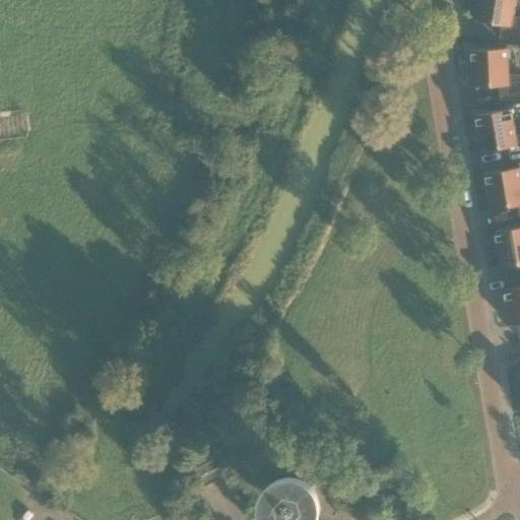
[(478,0),(475,20),(502,24),(500,39),(519,42),(519,17),(514,16),(516,0),(478,0)]
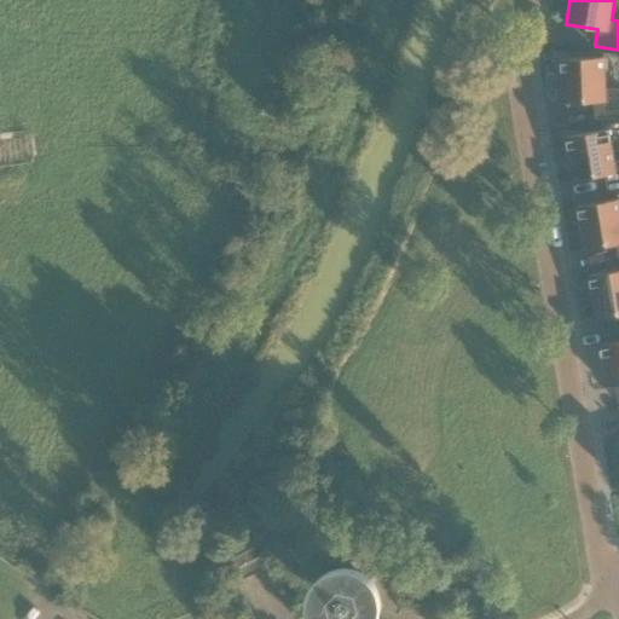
[(618,88),(606,90),(605,58),(561,59),(563,103),(595,102),(595,119),(618,117),(618,88)]
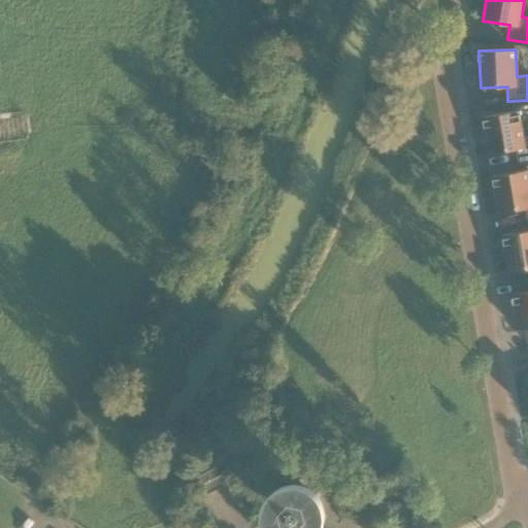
[(483,117),(489,154),(516,150),(519,163),(527,161),(527,136),(524,137),(520,110),(483,117)]
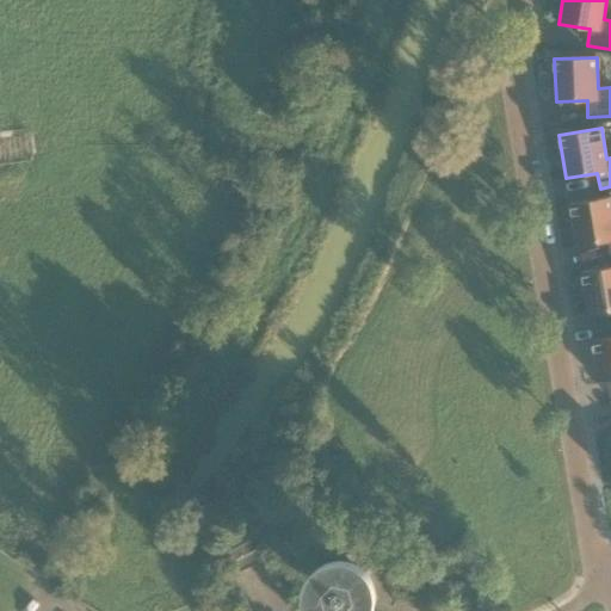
[(610,196),(571,204),(578,246),(609,241),(610,254),(610,196)]
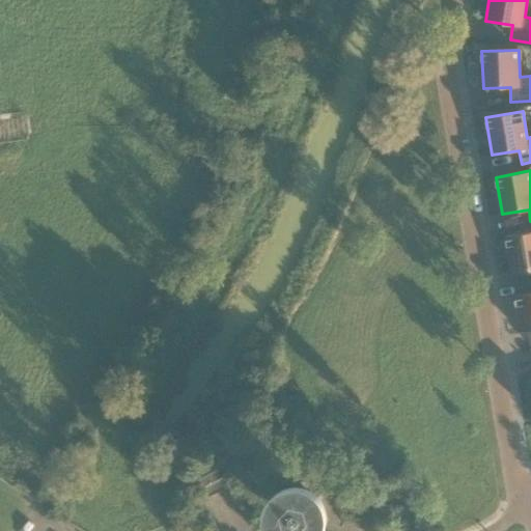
[(530,270),(530,231),(506,236),(512,274),(530,270)]
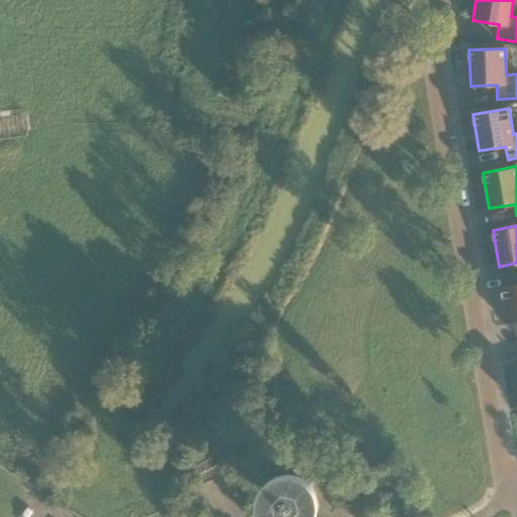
[(516,285),(502,288),(508,324),(516,322),(516,285)]
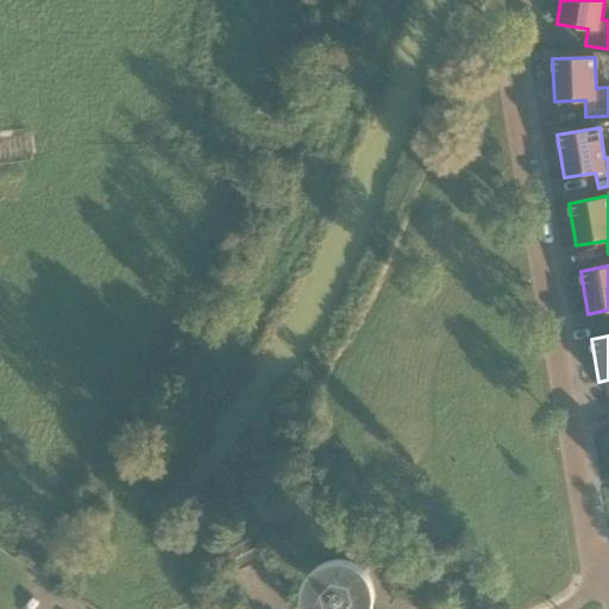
[(227,548),(238,570),(269,554),(258,533),(227,548)]
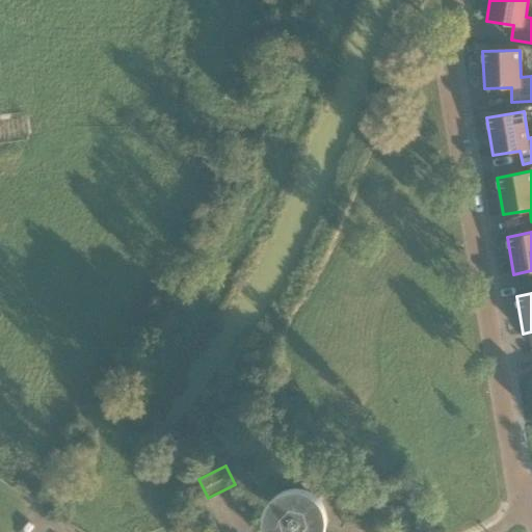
[(275,490),(273,493),(271,496),(270,500),(268,505),(268,510),(268,515),(269,522),(271,526),(274,530),(275,531),(324,531),(326,530),(329,526),(330,522),(331,516),(333,513),(333,508),(331,503),(330,499),(327,494),(324,490),(320,485),(315,482),(311,480),(307,479),(302,479),(299,479),(294,479),(290,481),(286,482),(282,484),(278,487),(275,490)]
